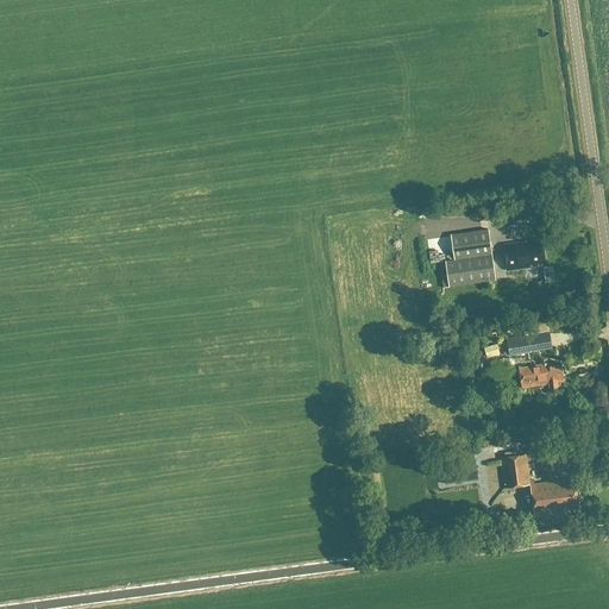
[(449,288),(454,287),(495,281),(488,230),(450,236),(453,261),(445,262),(449,288)]
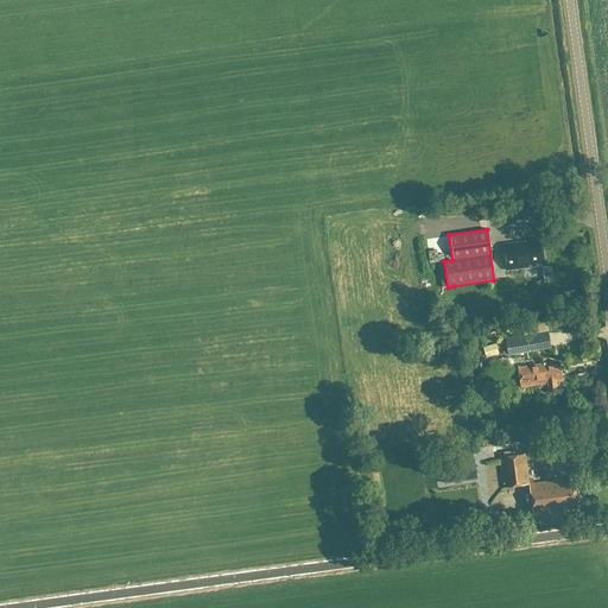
[(540,239),(502,245),(507,271),(544,265),(540,239)]
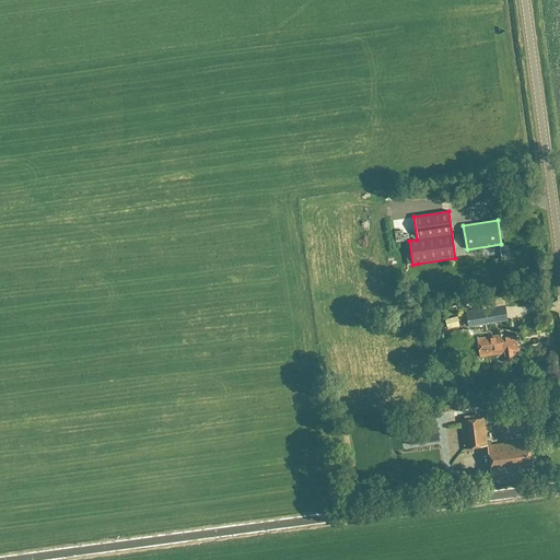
[(468,327),(470,327),(506,322),(504,308),(466,314),(468,327)]
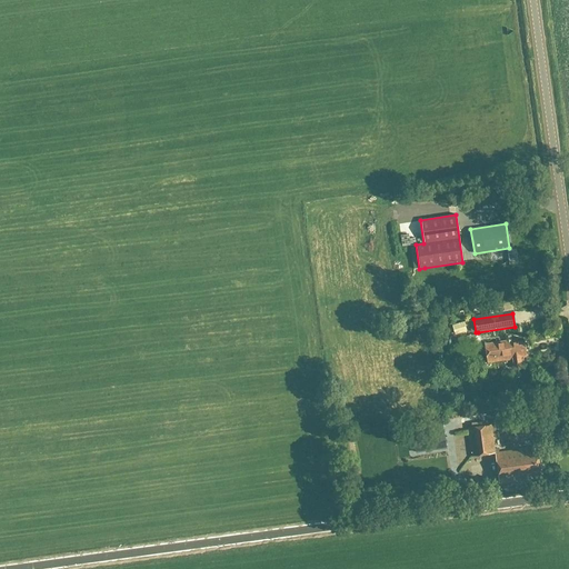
[(453,333),(453,341),(471,341),(471,332),(453,333)]
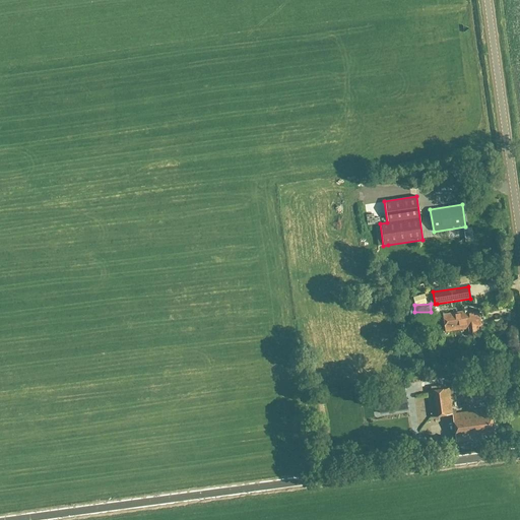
[(472,311),(467,311),(466,308),(461,308),(462,312),(443,315),(445,332),(463,329),(463,330),(468,329),(469,338),(476,337),(475,326),(480,325),(478,311),(473,312),(472,311)]
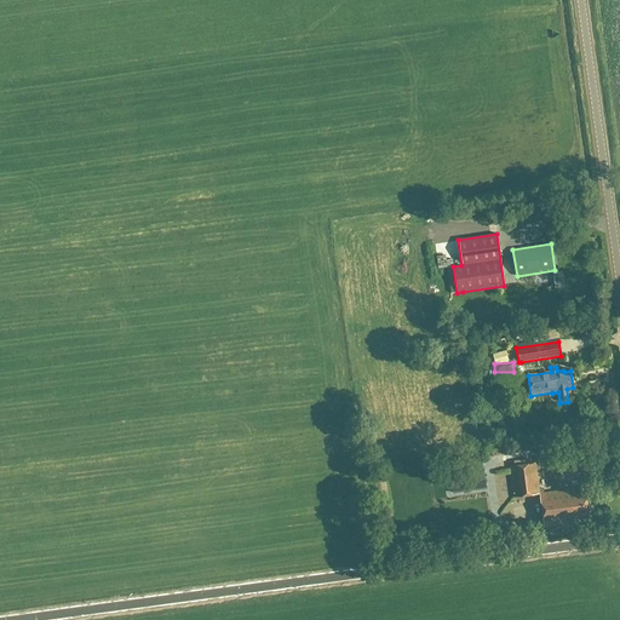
[(512,498),(540,494),(544,527),(574,523),(574,520),(589,517),(585,488),(543,494),(543,489),(538,491),(534,463),(509,466),(512,498)]
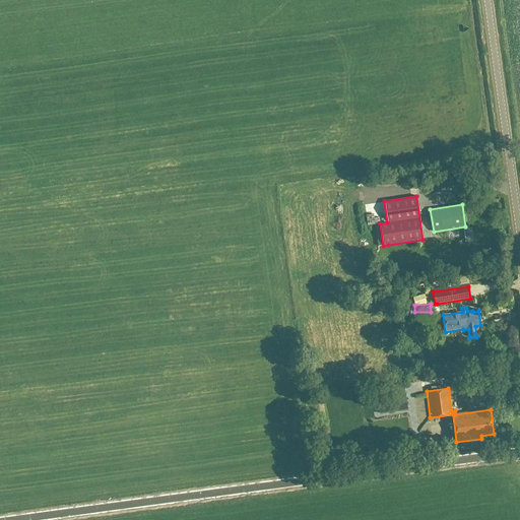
[(406,397),(372,401),(374,417),(408,413),(406,397)]
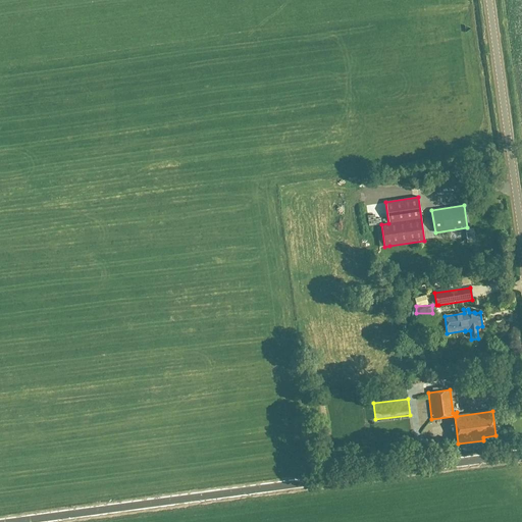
[(437,455),(447,453),(446,446),(435,447),(437,455)]
